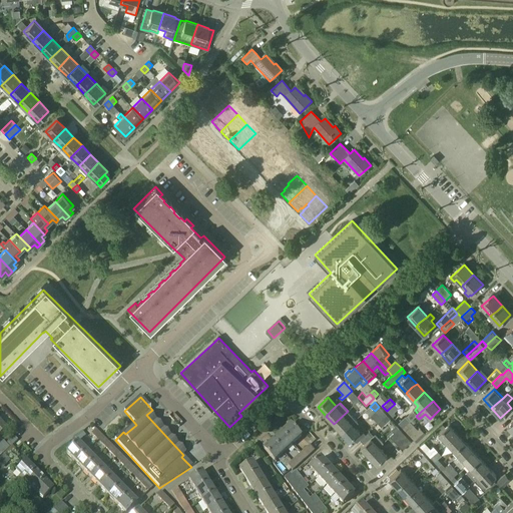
[(396,415),(394,412),(398,408),(395,404),(390,408),(387,411),(392,418),(396,415)]
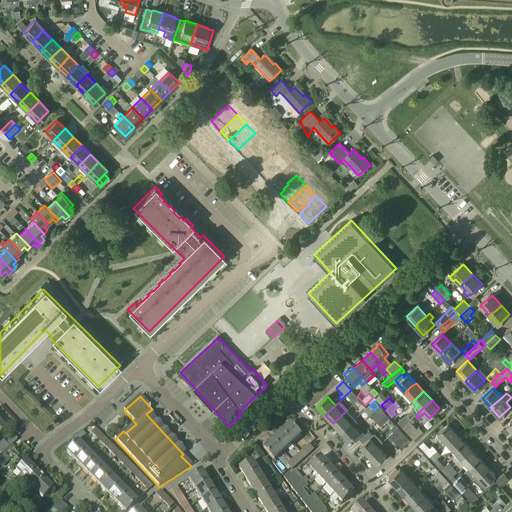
[(382,411),(378,406),(374,410),(378,415),(382,411)]
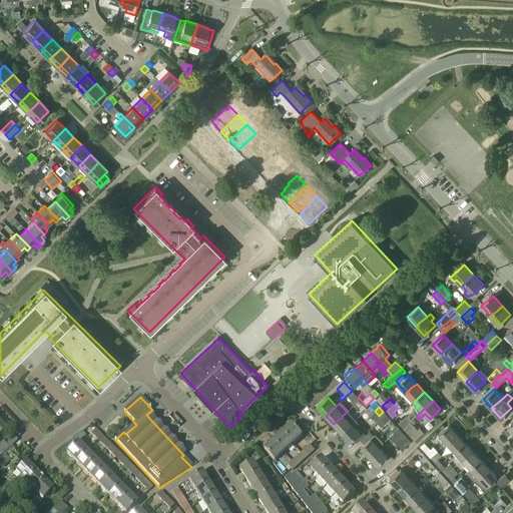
[(334,424),(341,433),(347,428),(352,423),(356,419),(348,411),(334,424)]
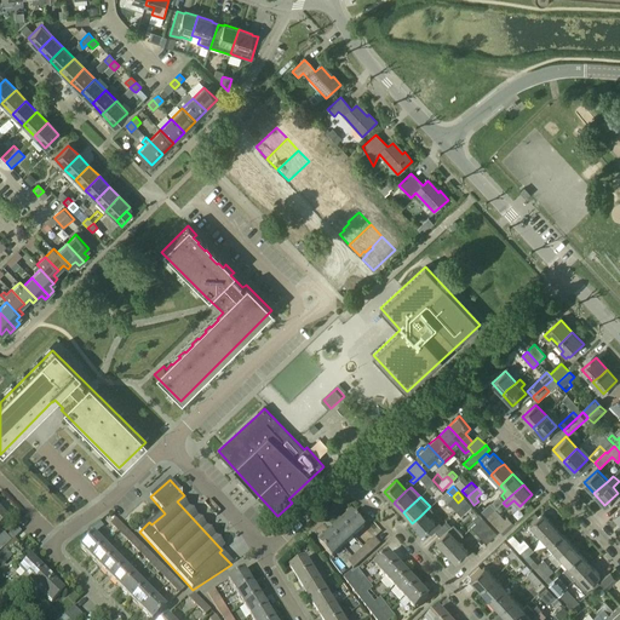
[(453,497),(448,501),(457,511),(466,501),(463,498),(458,503),(453,497)]
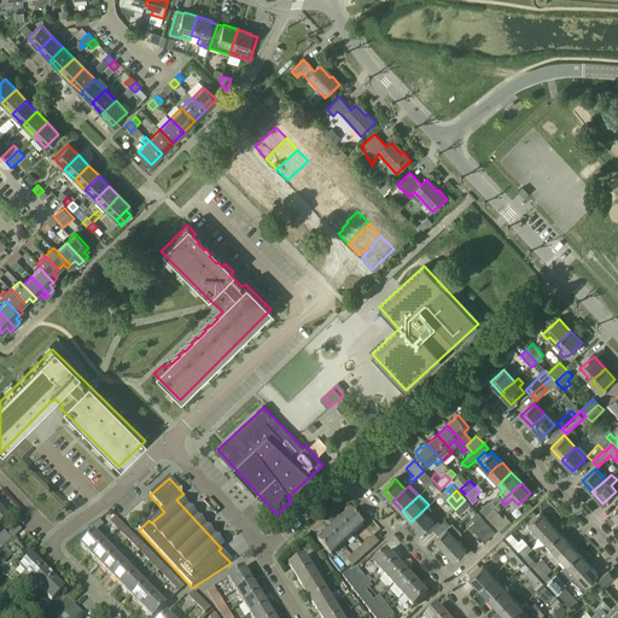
[(455,509),(460,514),(470,506),(465,500),(455,509)]
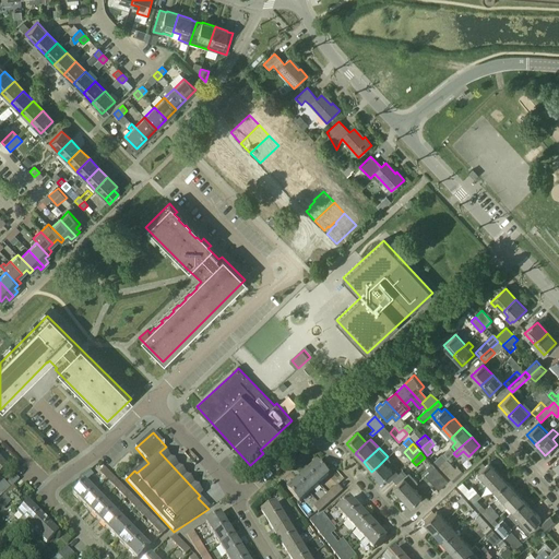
[(433,462),(438,466),(447,459),(441,454),(433,462)]
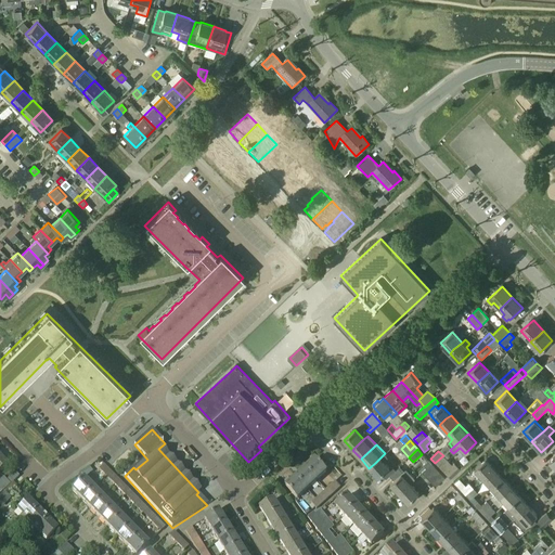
[(385,453),(381,457),(375,463),(369,468),(377,478),(389,467),(385,462),(387,460),(387,456),(385,453)]
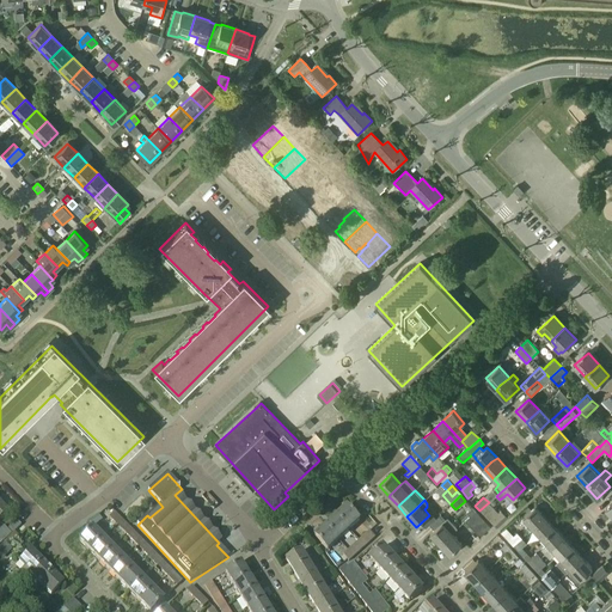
[(508,518),(501,510),(499,513),(489,502),(479,510),(497,528),(508,518)]
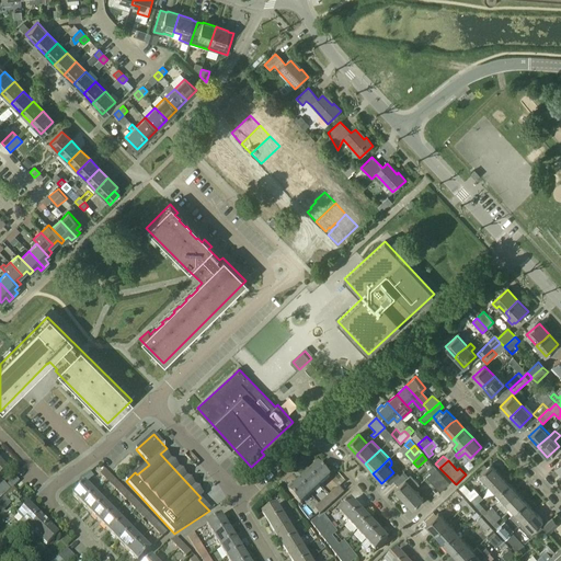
[(479,474),(489,484),(500,473),(491,465),(479,474)]
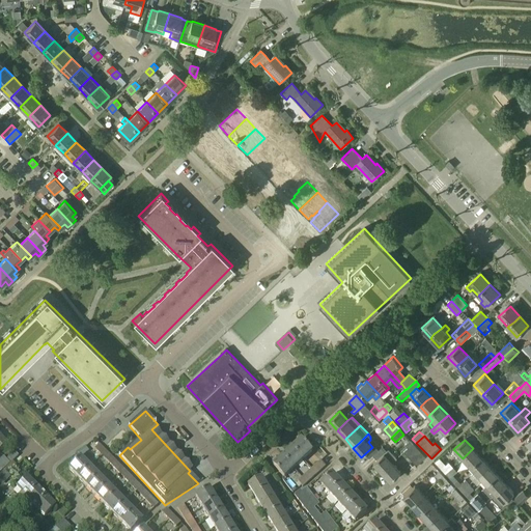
[(304,462),(313,452),(302,441),(292,449),(304,462)]
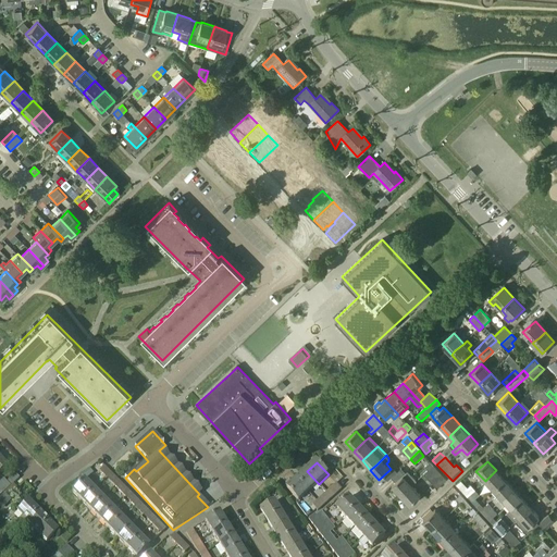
[(111,473),(104,467),(99,472),(106,478),(111,473)]
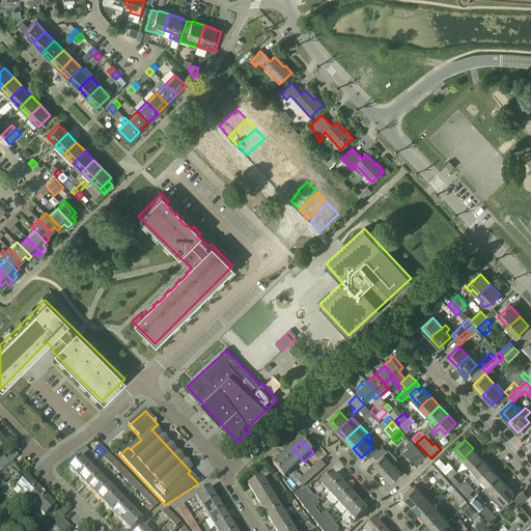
[(463,458),(470,468),(474,464),(481,457),(473,448),(463,458)]
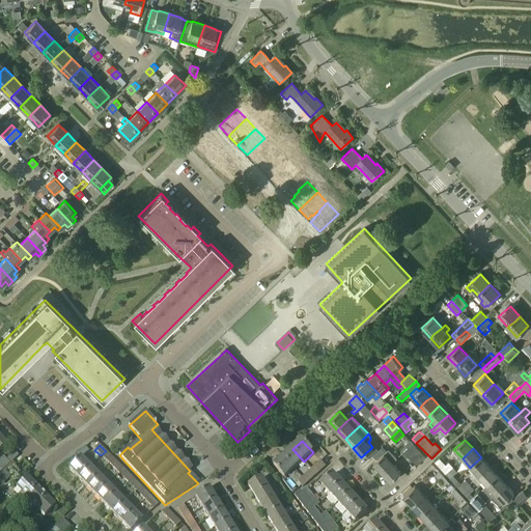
[(304,462),(292,449),(283,457),(295,470),(304,462)]
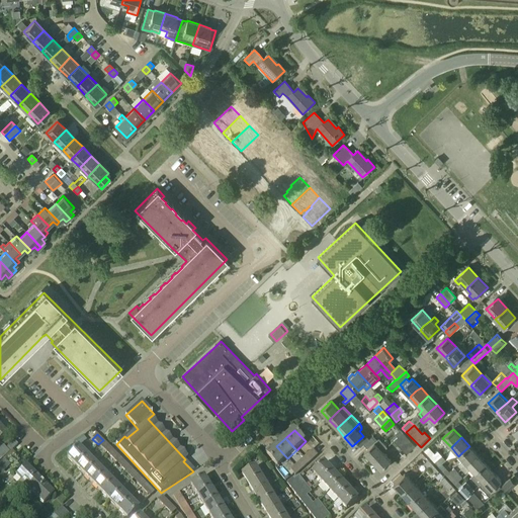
[(363,451),(371,460),(386,446),(378,438),(363,451)]
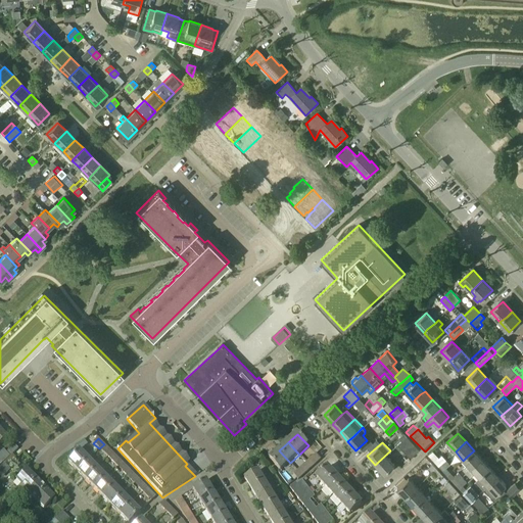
[(112,454),(104,444),(99,448),(108,458),(112,454)]
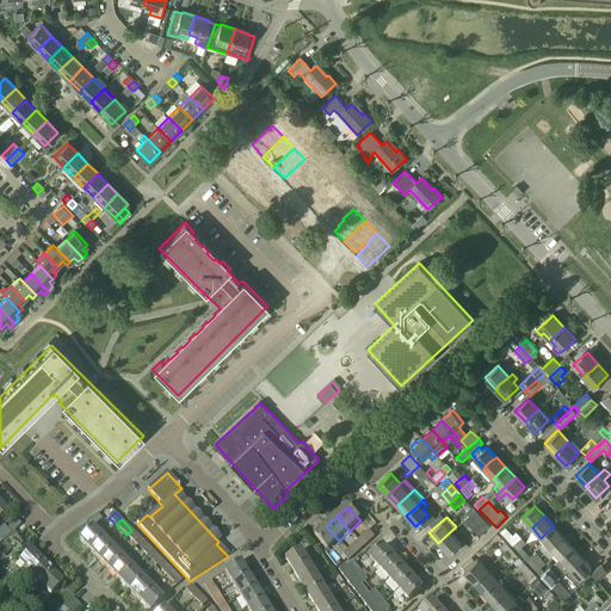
[(0,529),(0,543),(0,544),(5,541),(13,532),(19,528),(20,525),(17,520),(6,530),(2,526),(0,529)]
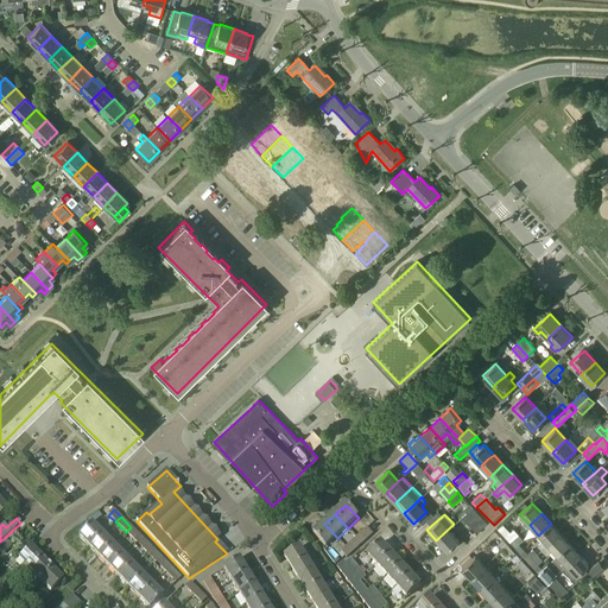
[(482,518),(472,529),(476,533),(487,524),(482,518)]
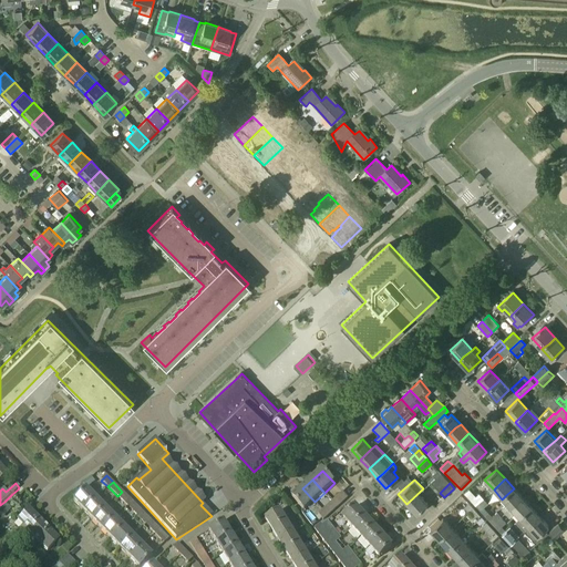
[(73,502),(83,511),(95,498),(86,488),(73,502)]
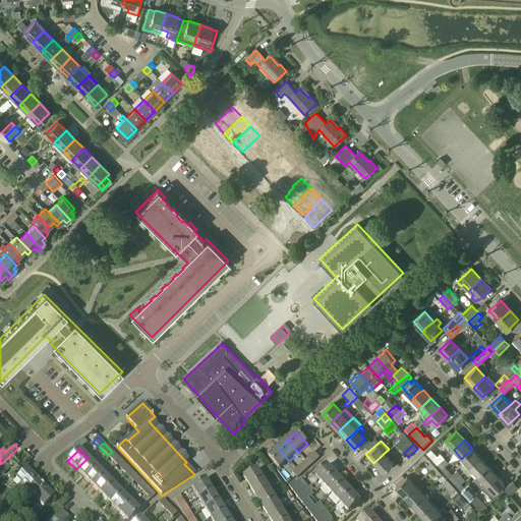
[(289,461),(278,449),(269,458),(280,469),(289,461)]
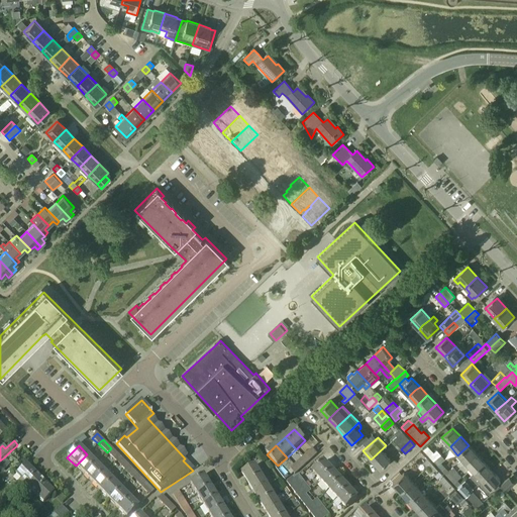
[(423,450),(433,461),(441,454),(436,449),(433,452),(427,445),(423,450)]
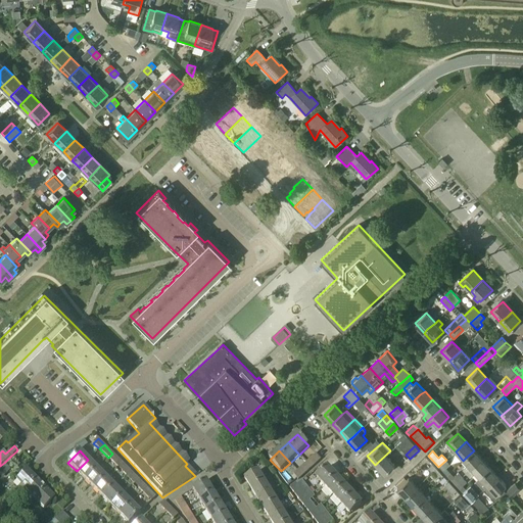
[(463,469),(467,474),(479,462),(482,460),(474,450),(467,457),(463,461),(468,465),(463,469)]
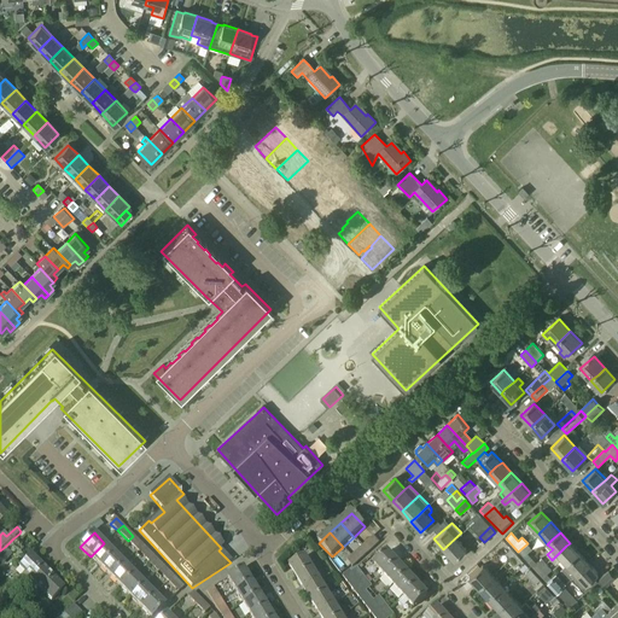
[(133,536),(128,541),(138,552),(143,546),(133,536)]
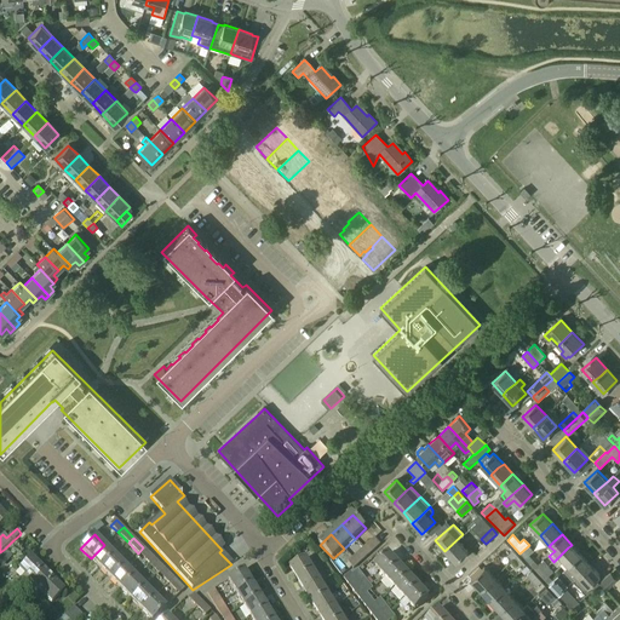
[(369,556),(382,545),(375,539),(365,549),(369,556)]
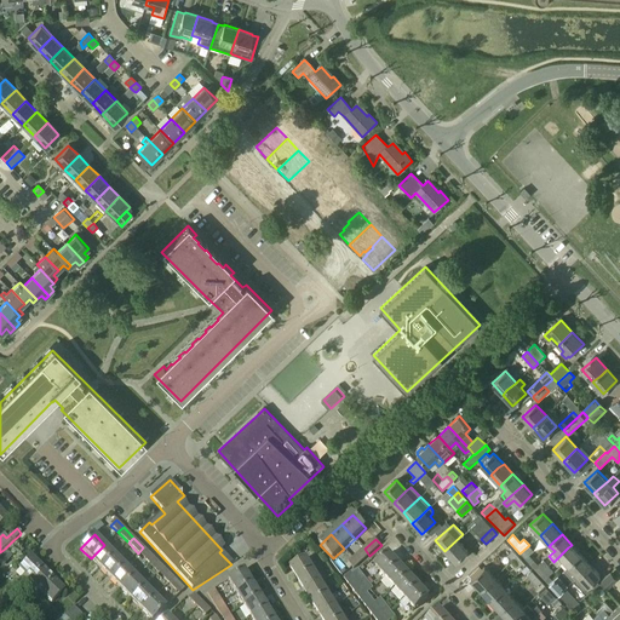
[(5,549),(10,554),(18,545),(13,540),(5,549)]
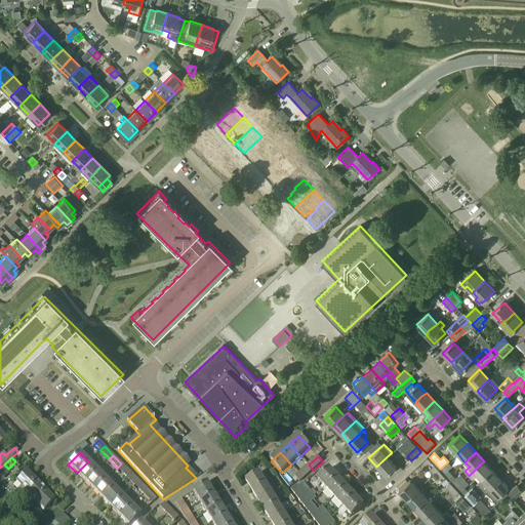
[(388,457),(376,467),(385,476),(396,466),(388,457)]
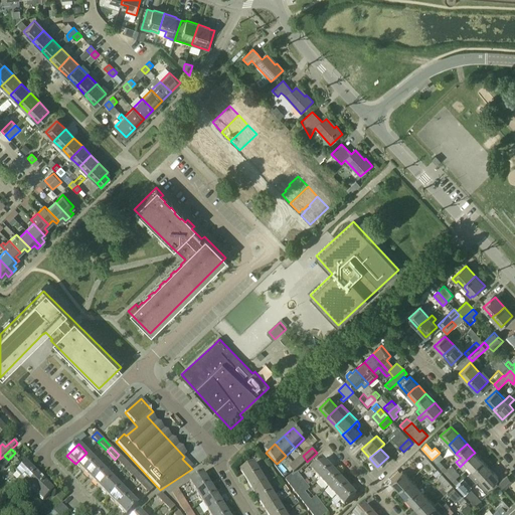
[(75,464),(83,473),(96,462),(87,453),(75,464)]
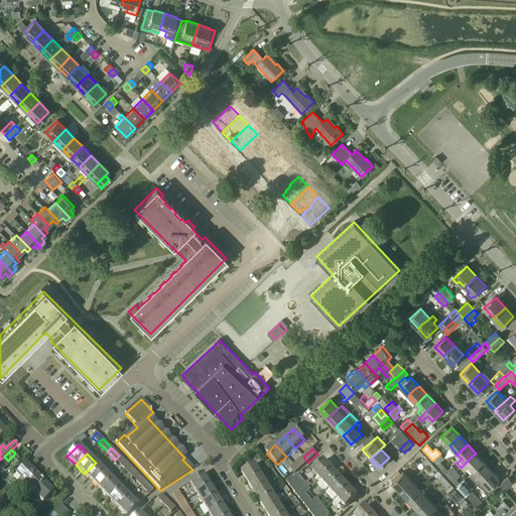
[(432,461),(440,469),(444,466),(440,462),(444,459),(440,454),(432,461)]
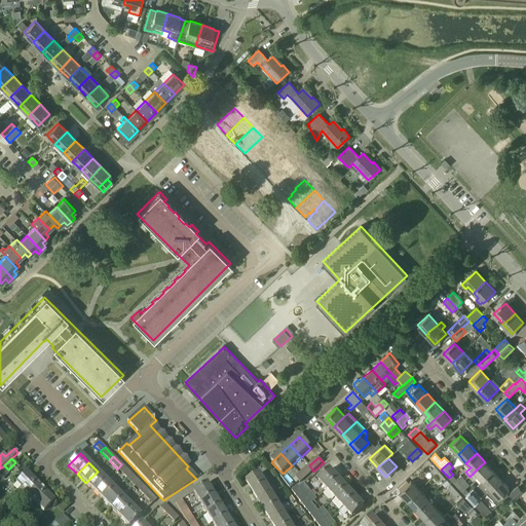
[(478,476),(482,481),(492,471),(485,462),(482,464),(470,477),(473,480),(478,476)]
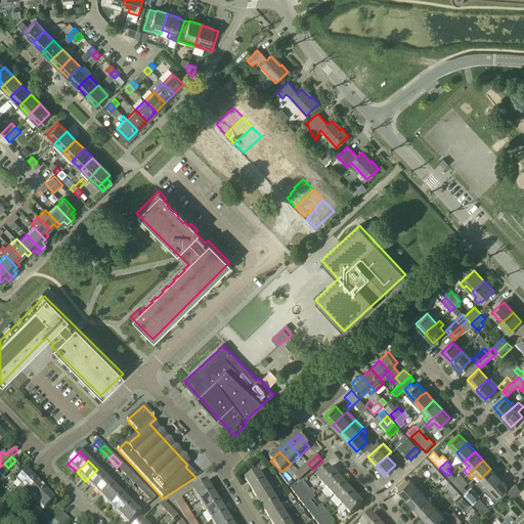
[(130,472),(121,463),(117,468),(125,476),(130,472)]
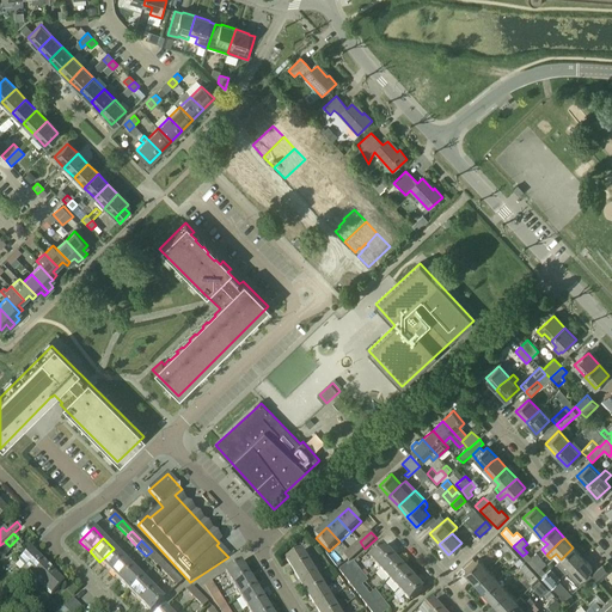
[(360,542),(349,551),(355,558),(365,549),(360,542)]
